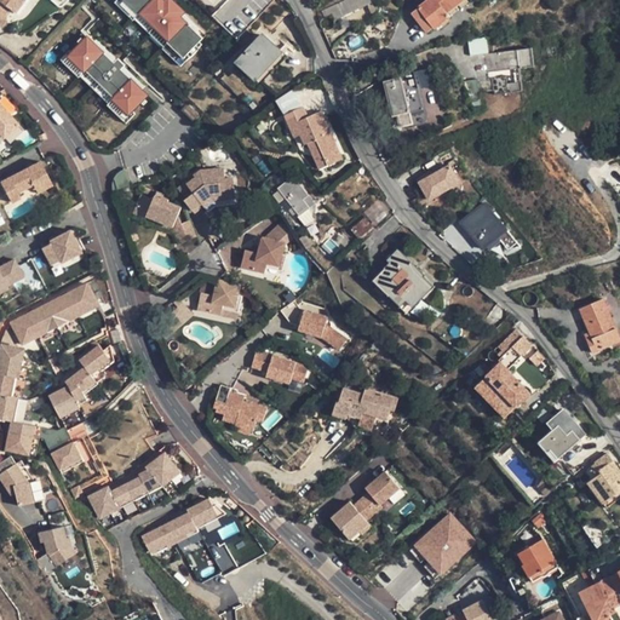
[(3,21),(10,12),(17,3),(21,5),(24,0),(0,0),(0,30),(0,32),(6,24),(3,21)]
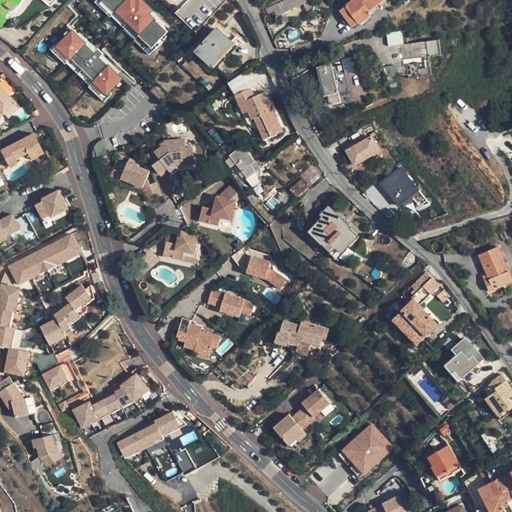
[(139,34),(115,12),(114,13),(101,0),(100,0),(96,0),(94,2),(110,17),(111,16),(135,39),(133,40),(149,55),(157,47),(154,45),(151,49),(137,35),(139,34)]
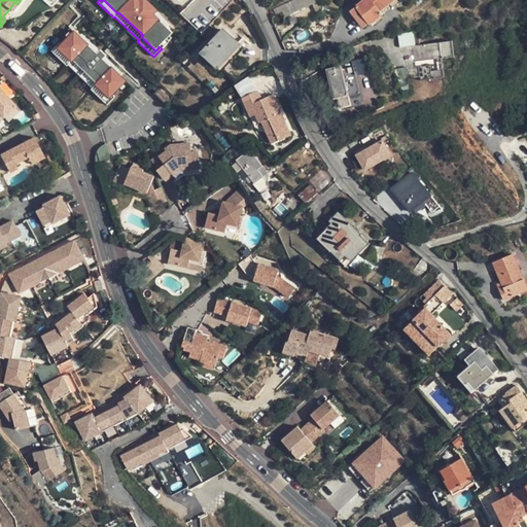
[(151,15),(138,3),(139,1),(137,0),(103,0),(104,0),(117,13),(118,12),(143,35),(141,36),(155,50),(159,46),(166,39),(169,36),(172,33),(167,28),(152,14),(151,15)]
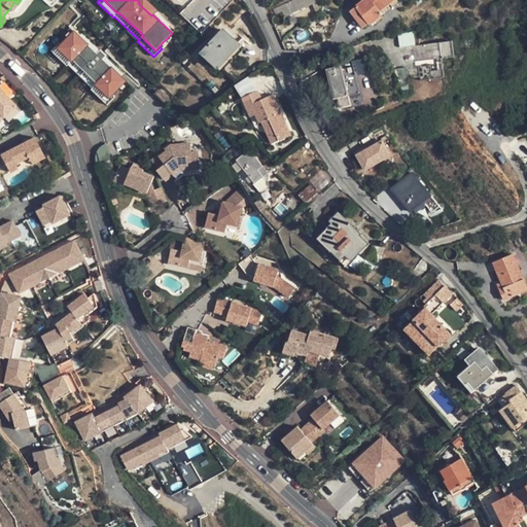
[(156,10),(145,0),(137,0),(139,1),(138,3),(151,15),(152,14),(167,28),(169,25),(155,12),(156,10)]
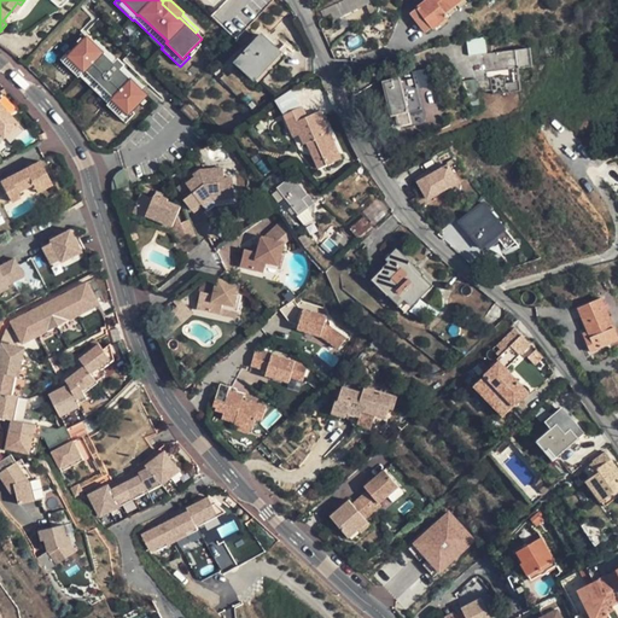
[(344,0),(319,12),(322,18),(326,17),(330,17),(332,21),(373,0),(344,0)]
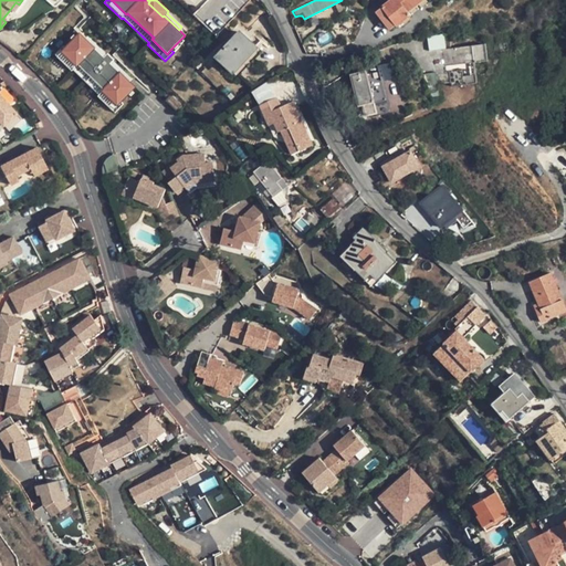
[(391,0),(383,8),(396,24),(397,27),(410,16),(408,12),(423,0),(391,0)]
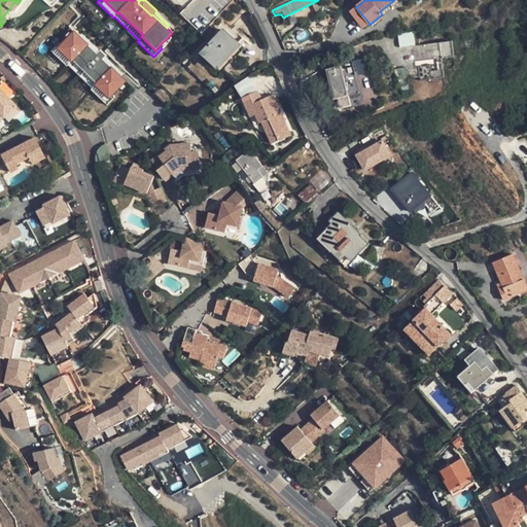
[(11,12),(18,4),(14,2),(8,10),(11,12)]
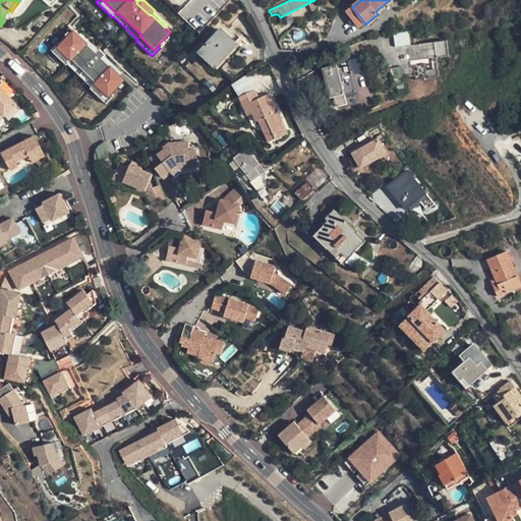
[(358,27),(364,22),(352,7),(346,11),(349,14),(358,27)]
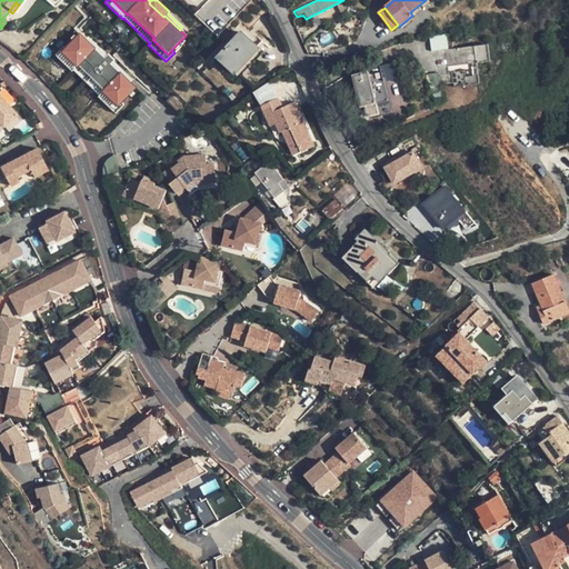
[(233,71),(257,48),(240,33),(218,58),(233,71)]
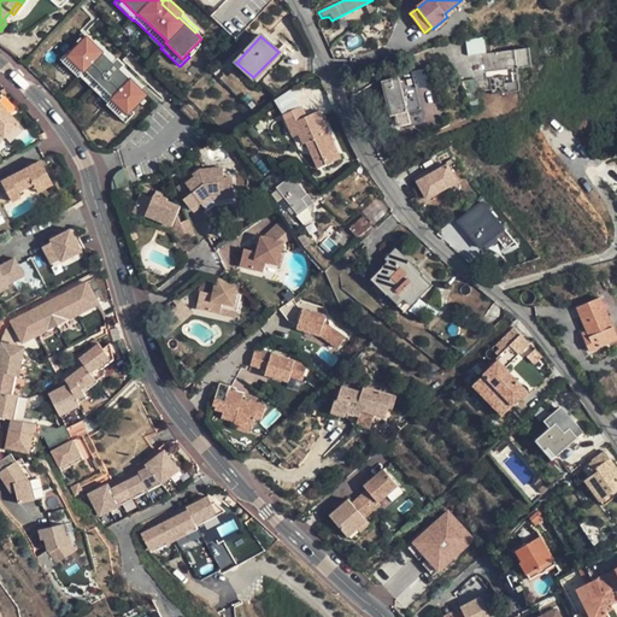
[(468,39),(470,53),(487,52),(486,36),(468,39)]
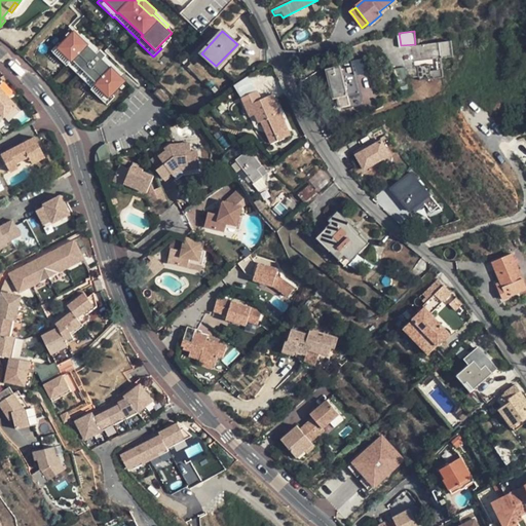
[(78,36),(73,32),(70,35),(67,38),(61,45),(57,48),(71,62),(72,61),(97,83),(95,85),(109,99),(112,95),(119,87),(122,84),(125,81),(114,71),(102,60),(98,64),(91,59),(96,53),(78,36)]
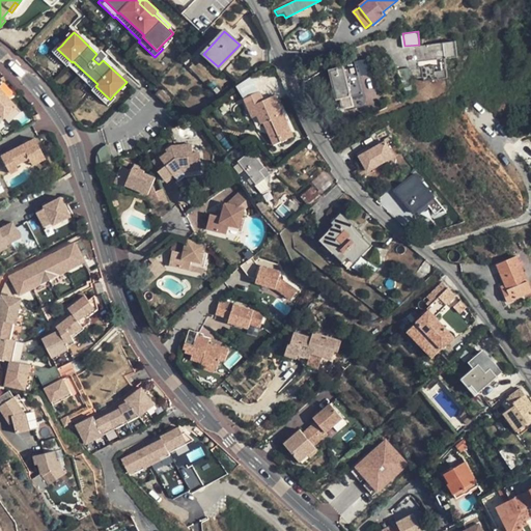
[(107,56),(101,50),(100,52),(82,34),(79,36),(96,54),(92,59),(99,64),(103,60),(115,72),(118,70),(106,57),(107,56)]
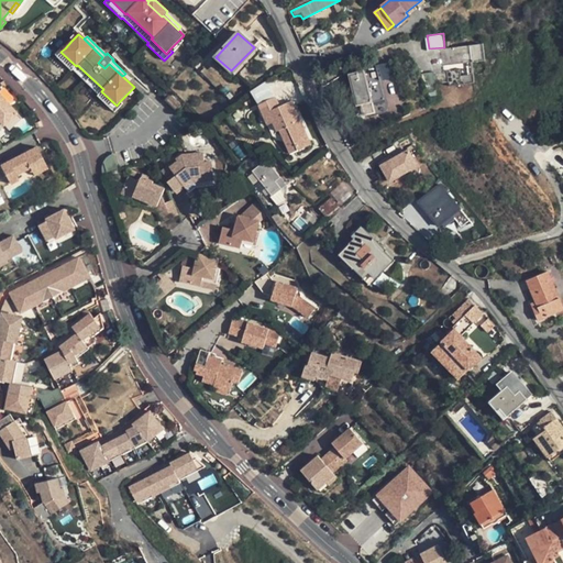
[(482,43),(442,48),(448,86),(473,83),(471,63),(484,61),(482,43)]
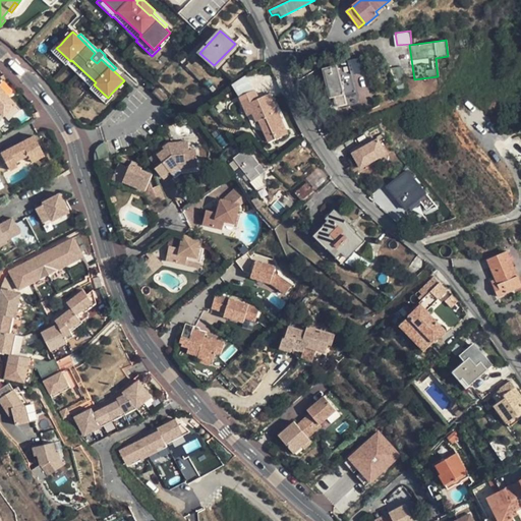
[(96,82),(71,60),(70,61),(56,48),(60,45),(57,43),(50,51),(65,66),(67,64),(91,88),(90,89),(106,104),(113,96),(111,94),(108,98),(94,84),(96,82)]
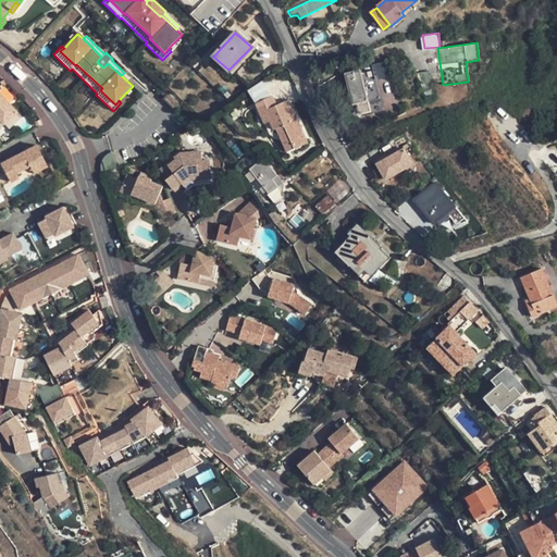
[(346,74),(350,94),(354,104),(357,104),(360,114),(370,111),(368,101),(380,99),(373,70),(361,73),(361,71),(346,74)]
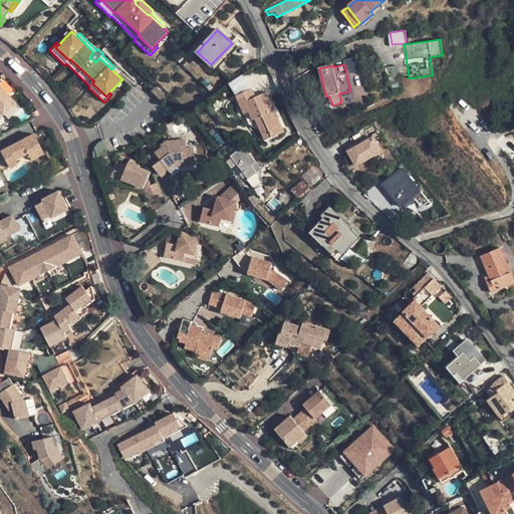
[(255,97),(251,88),(236,95),(240,103),(243,102),(248,112),(250,112),(254,121),(255,120),(262,117),(266,124),(259,127),(264,141),(283,132),(268,97),(257,101),(255,97)]
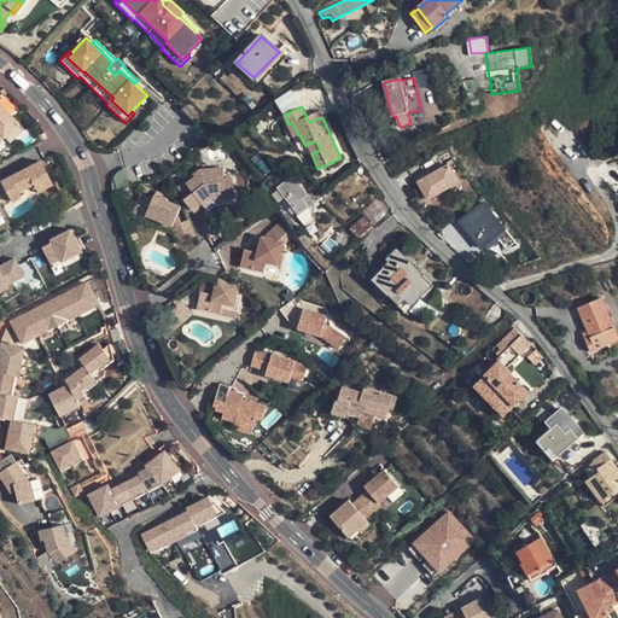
[(0,138),(15,124),(0,109),(0,138)]
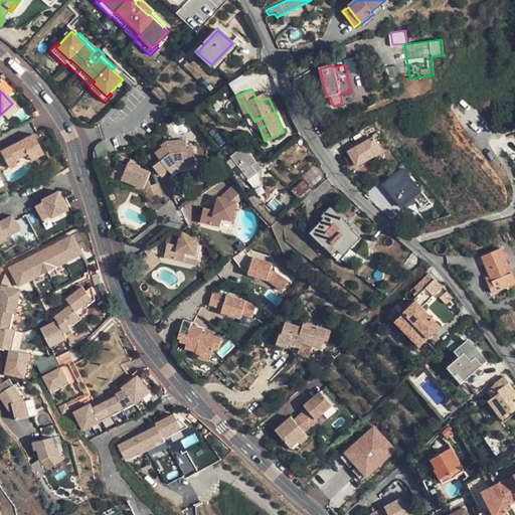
[(258,102),(269,98),(267,93),(255,98),(258,102)]
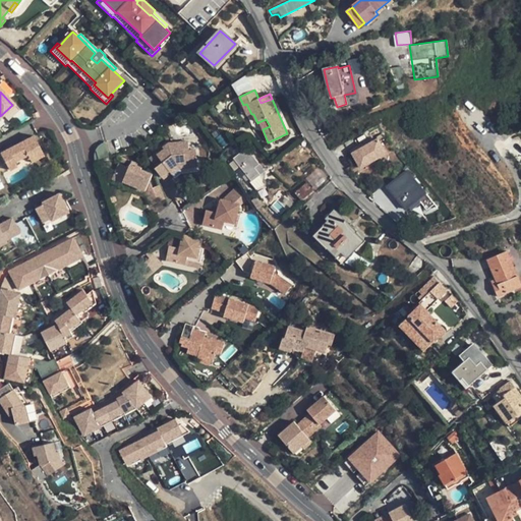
[(251,114),(246,104),(243,105),(248,116),(251,114)]
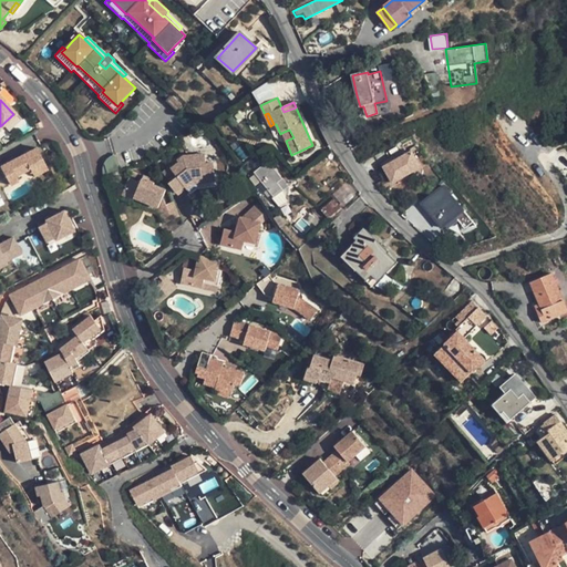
[(294,137),(289,130),(281,133),(286,141),(294,137)]
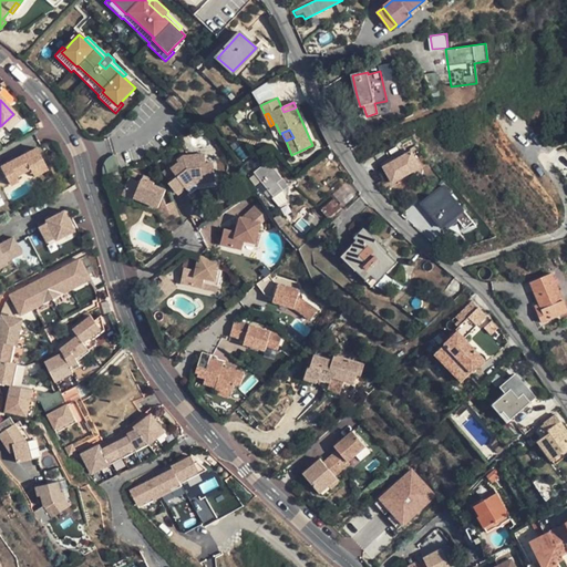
[(34,150),(0,167),(0,174),(8,188),(16,184),(13,179),(30,171),(42,164),(34,150)]
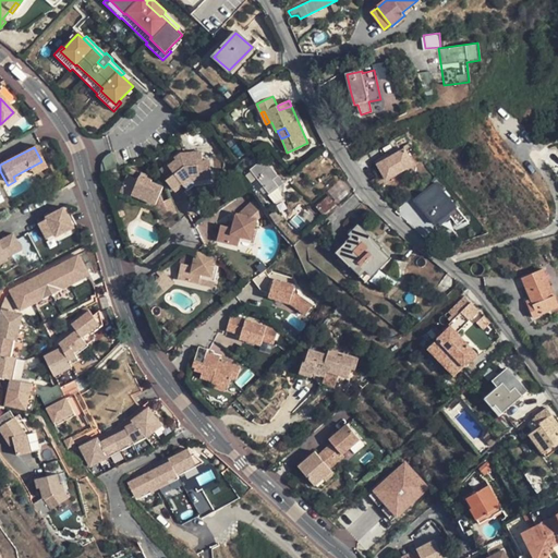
[(170,168),(182,184),(192,176),(199,176),(201,179),(214,178),(213,160),(205,160),(205,150),(183,152),(176,158),(177,159),(172,164),(170,168)]
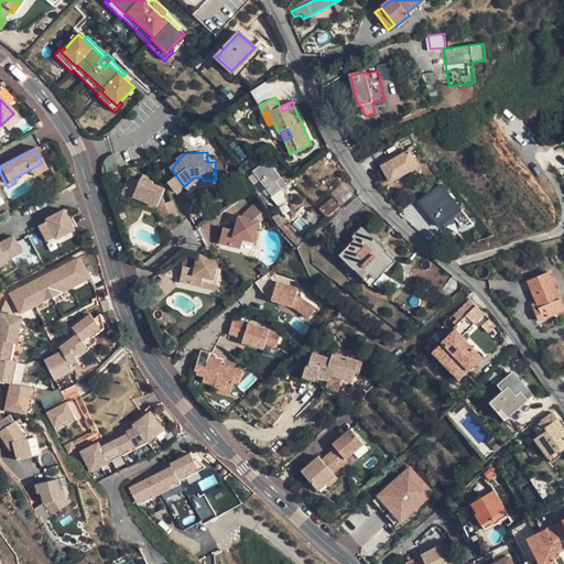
[(380,167),(389,183),(418,167),(409,152),(380,167)]
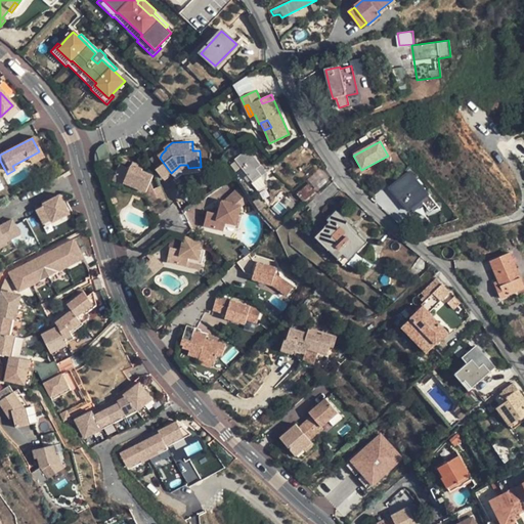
[(254,182),(262,175),(256,169),(260,165),(248,150),(236,159),(254,182)]
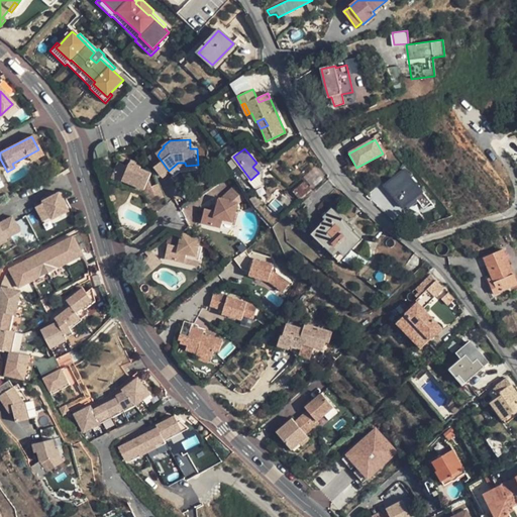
[(38,149),(27,156),(31,162),(42,156),(38,149)]
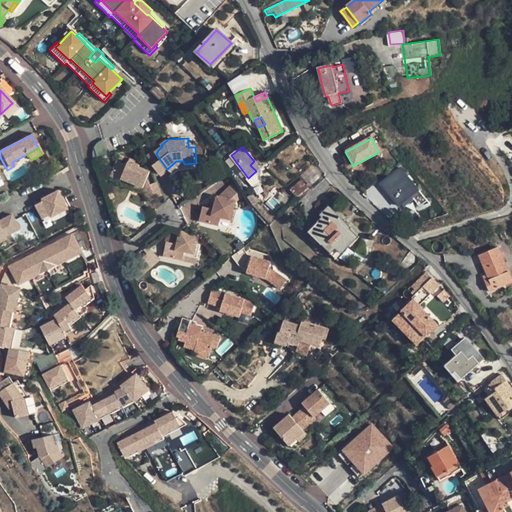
[(138,167),(138,165),(135,163),(133,164),(129,162),(127,165),(119,161),(111,176),(121,181),(123,178),(130,181),(142,187),(149,202),(157,198),(150,183),(148,178),(151,172),(140,167),(138,167)]
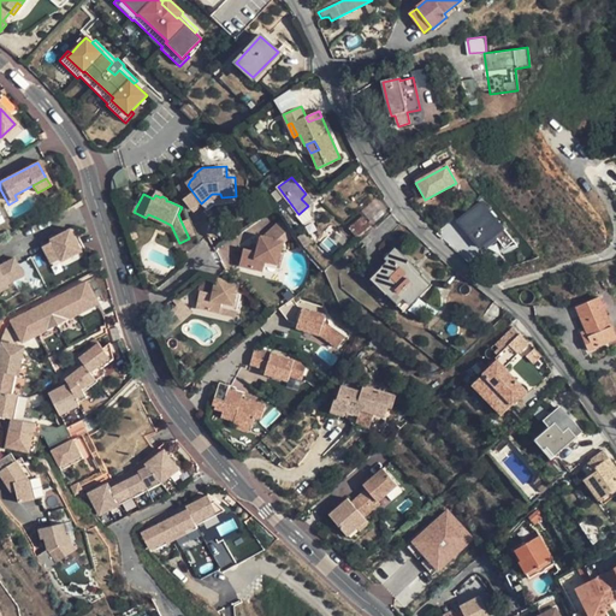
[(201,203),(203,206),(214,199),(221,197),(220,194),(212,194),(201,203)]
